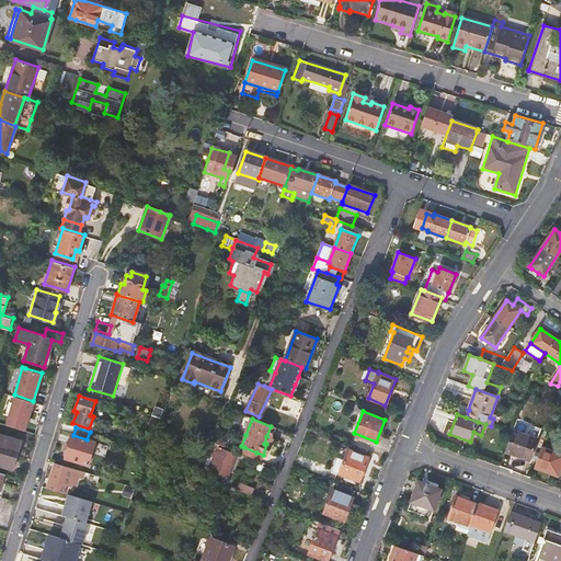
[(511,434),(504,453),(526,460),(530,447),(534,448),(537,441),(512,432),(511,434)]
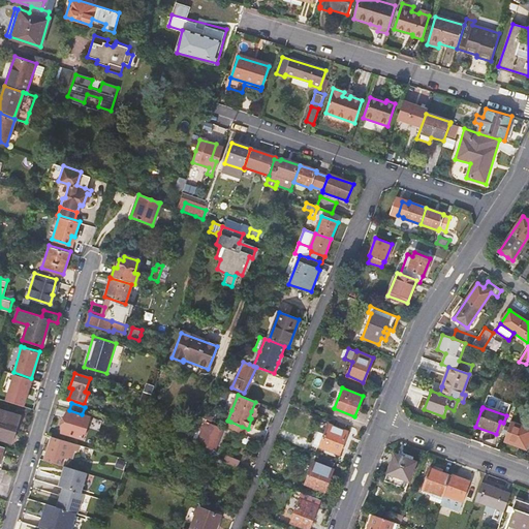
[(21,414),(0,408),(0,437),(12,441),(21,414)]
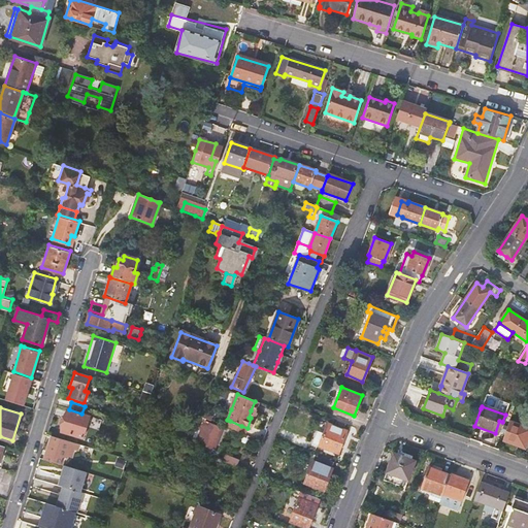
[(68,410),(62,432),(83,438),(89,418),(68,410)]
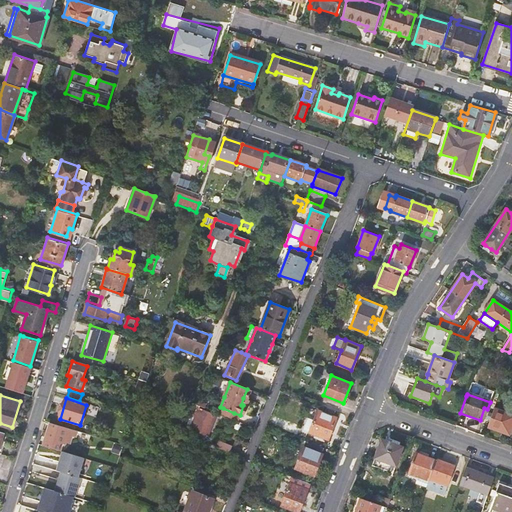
[(191,415),(187,424),(182,437),(204,445),(215,416),(198,409),(199,407),(195,405),(194,407),(194,408),(191,415)]
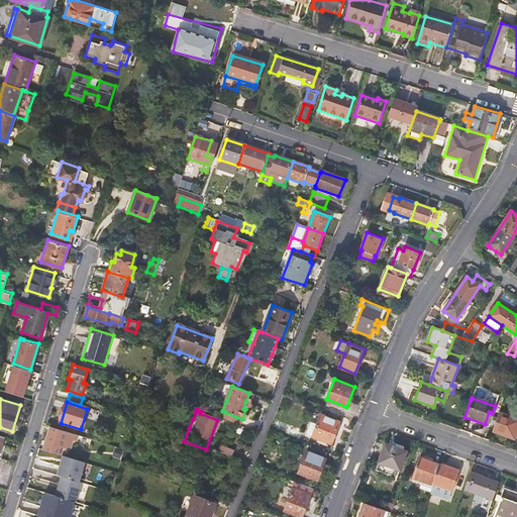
[(190,409),(187,417),(193,419),(196,412),(190,409)]
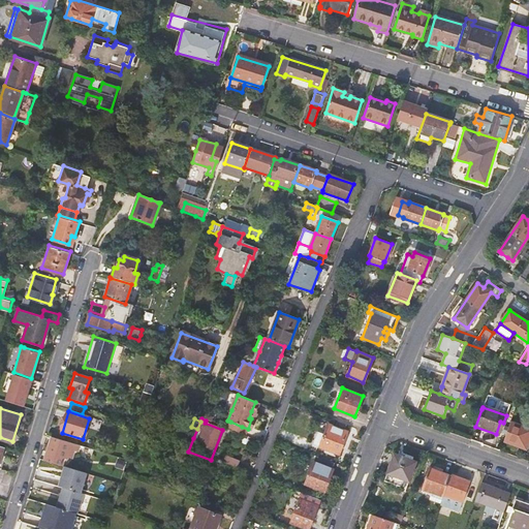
[(344,431),(346,425),(337,421),(335,427),(328,425),(324,434),(319,445),(319,446),(339,454),(347,432),(344,431)]
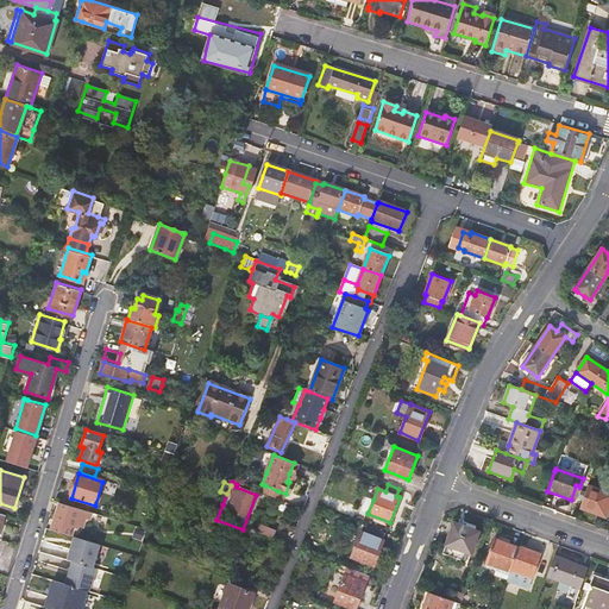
[(278,491),(265,485),(262,494),(275,498),(278,491)]
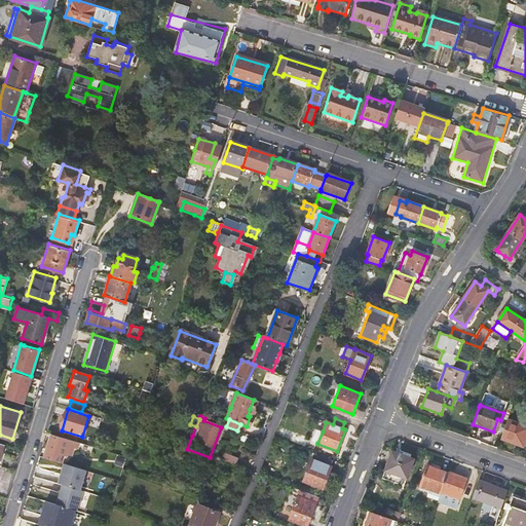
[(525,426),(508,420),(500,439),(523,447),(525,438),(525,426)]
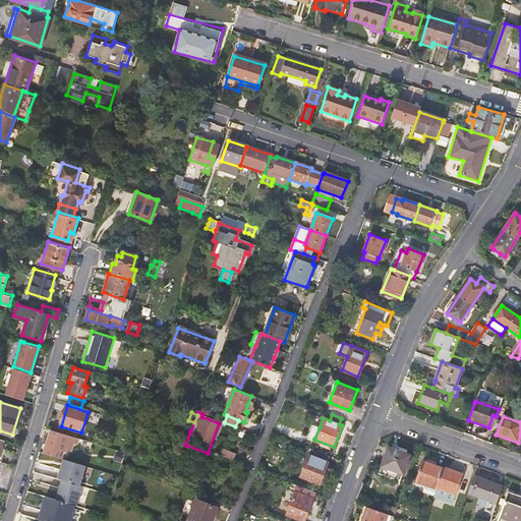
[(307,436),(314,439),(320,427),(312,424),(307,436)]
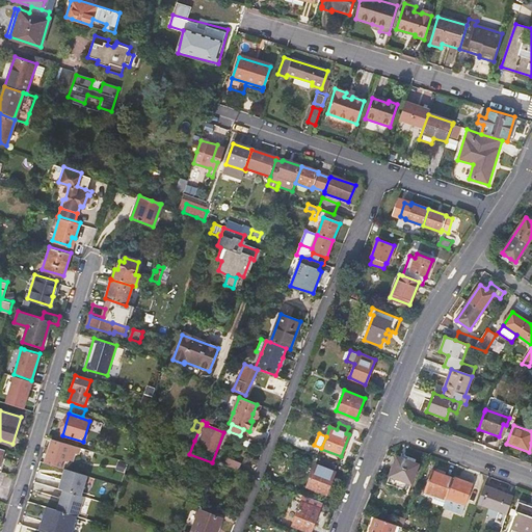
[(251,440),(243,436),(240,445),(248,448),(251,440)]
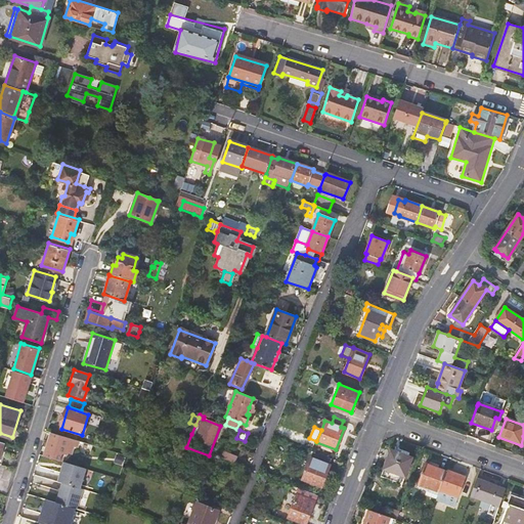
[(51,433),(44,456),(61,462),(63,454),(66,454),(67,453),(68,450),(72,451),(73,448),(66,446),(67,444),(77,447),(78,442),(51,433)]
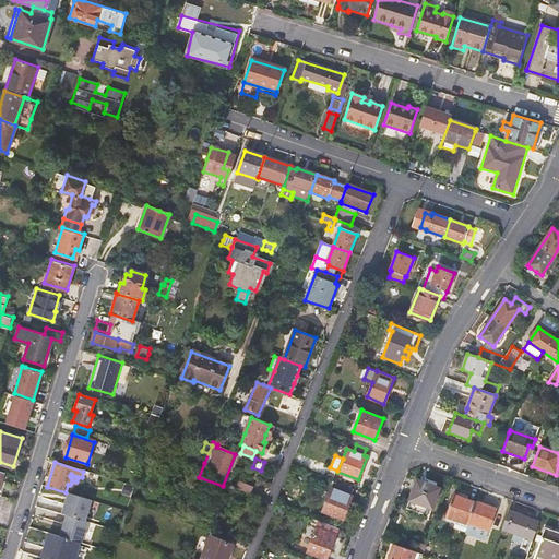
[(417,479),(406,508),(426,515),(427,510),(430,511),(440,488),(417,479)]
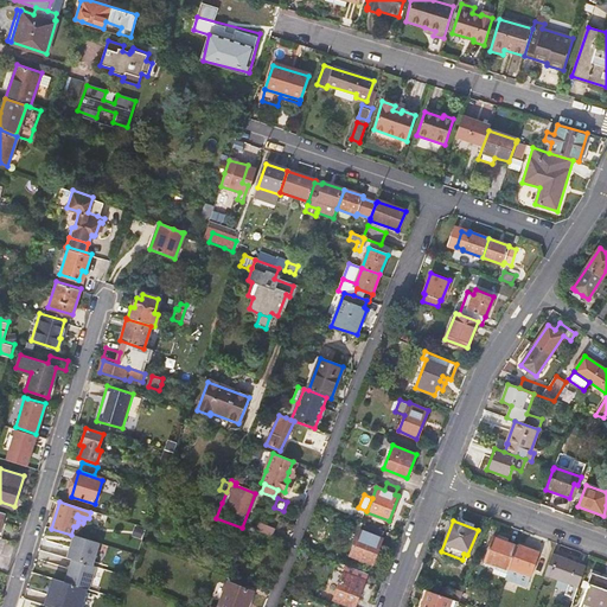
[(257,522),(254,530),(270,537),(273,529),(257,522)]
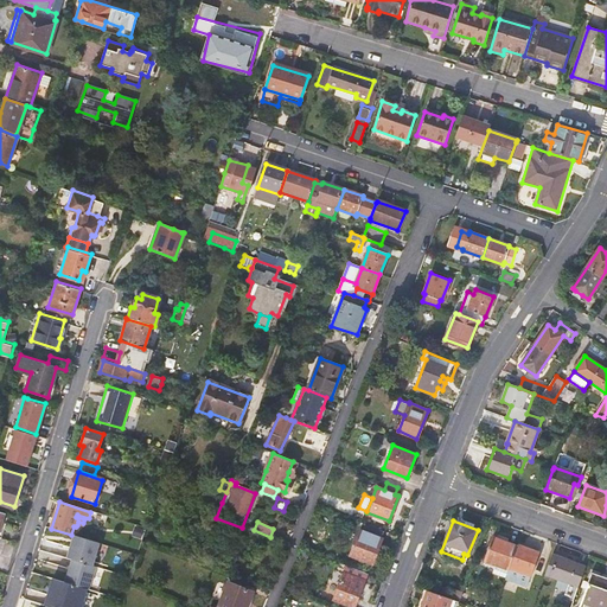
[(381,538),(383,531),(363,524),(360,530),(359,530),(350,555),(372,563),(382,538),(381,538)]
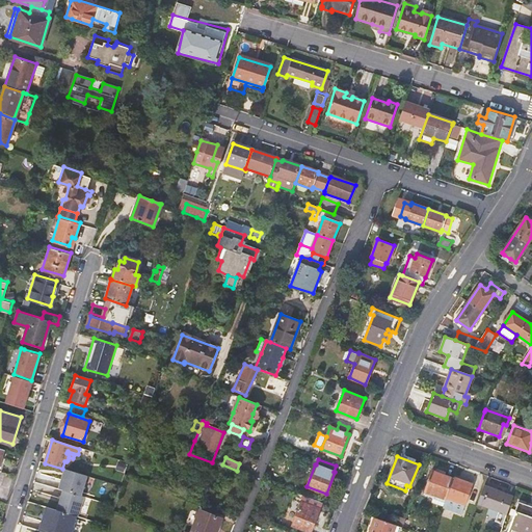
[(189,482),(196,485),(204,467),(196,463),(189,482)]
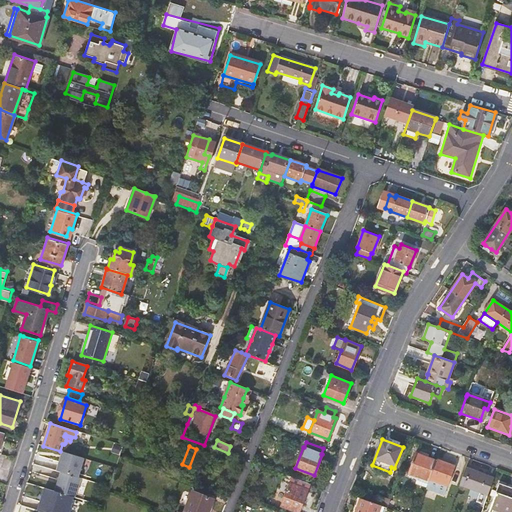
[(64,452),(62,452),(56,471),(61,472),(78,477),(84,458),(79,457),(71,454),(64,452)]
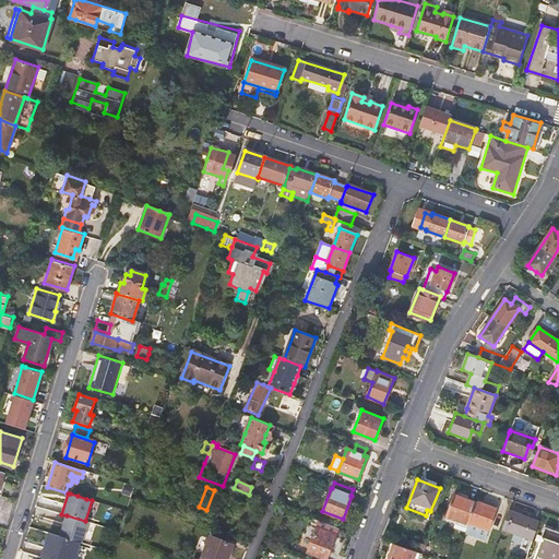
[(445,516),(468,525),(470,523),(476,502),(453,494),(445,516)]
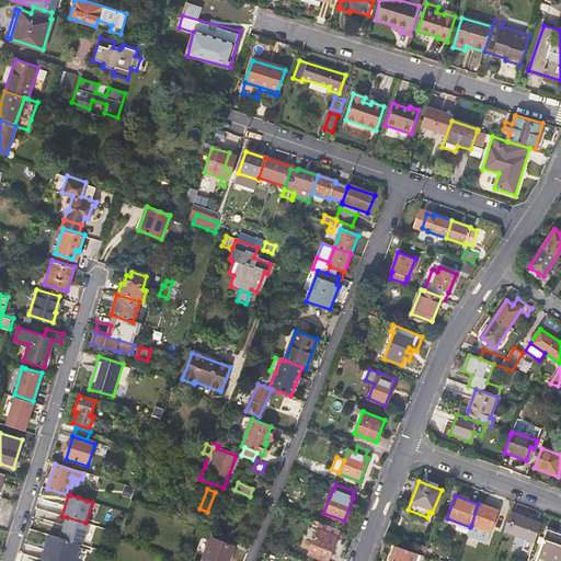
[(478,504),(471,525),(491,531),(499,512),(478,504)]
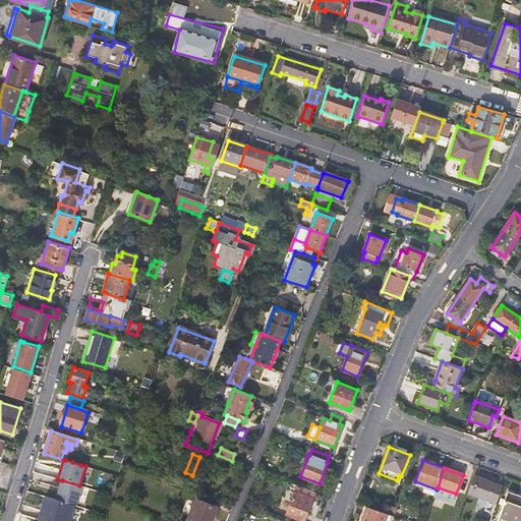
[(473,476),(467,493),(488,501),(484,511),(493,513),(503,486),(473,476)]
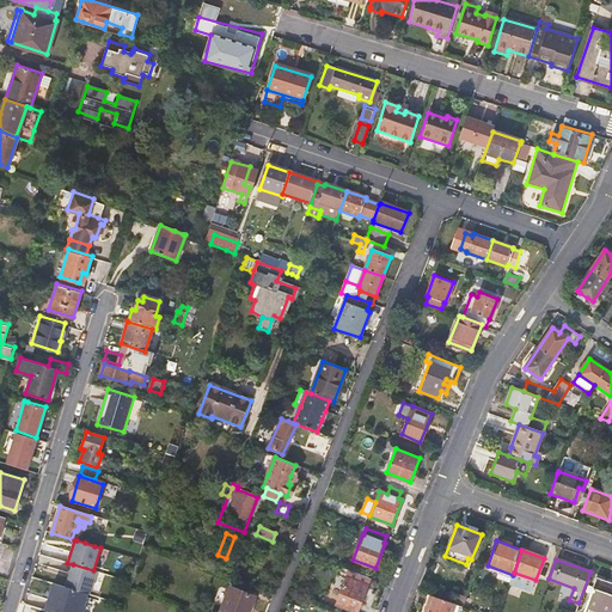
[(93,570),(73,564),(66,587),(86,594),(89,594),(96,571),(93,570)]
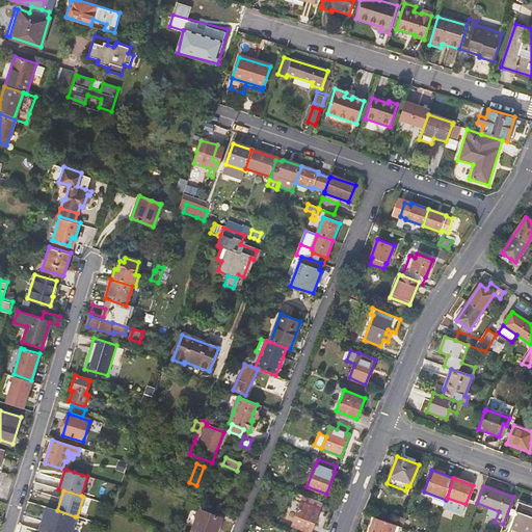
[(319,508),(300,502),(292,525),(310,531),(314,523),(319,508)]
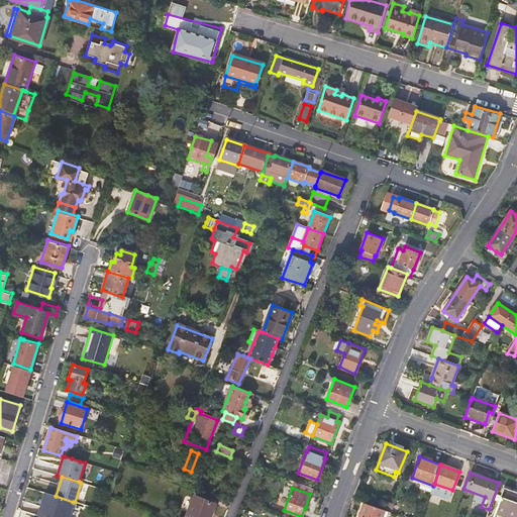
[(516,516),(516,493),(504,488),(493,516),(516,516)]
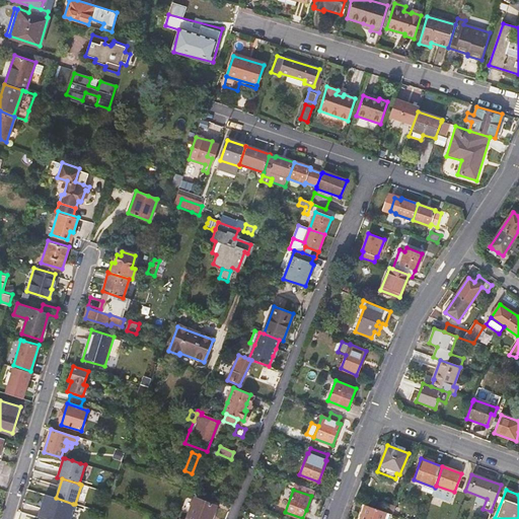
[(210,518),(216,506),(195,498),(187,518),(210,518)]
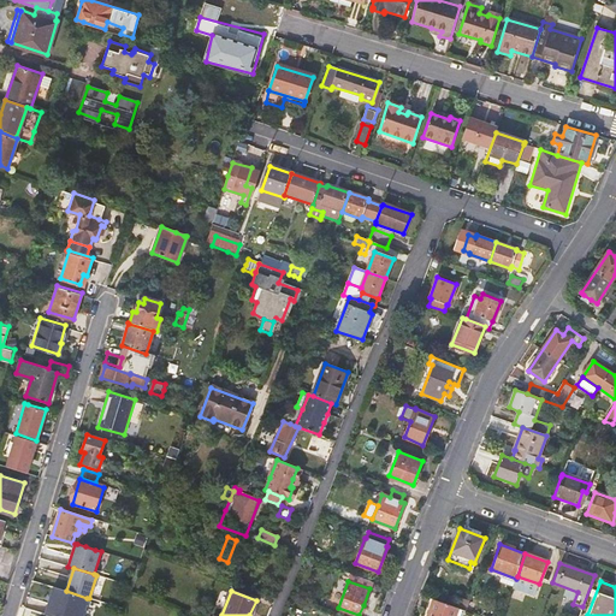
[(377,594),(369,591),(363,604),(373,608),(377,594)]
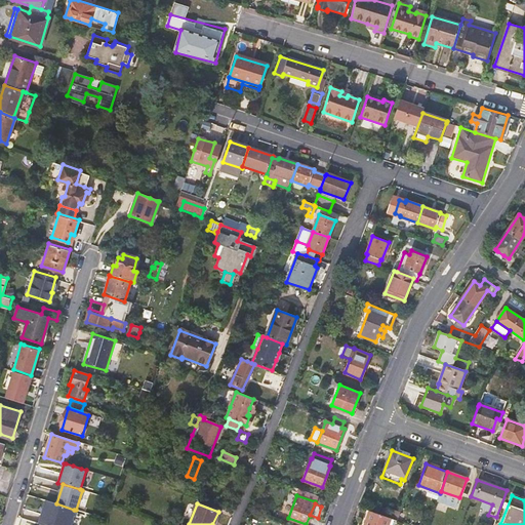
[(397,521),(400,512),(393,510),(390,518),(397,521)]
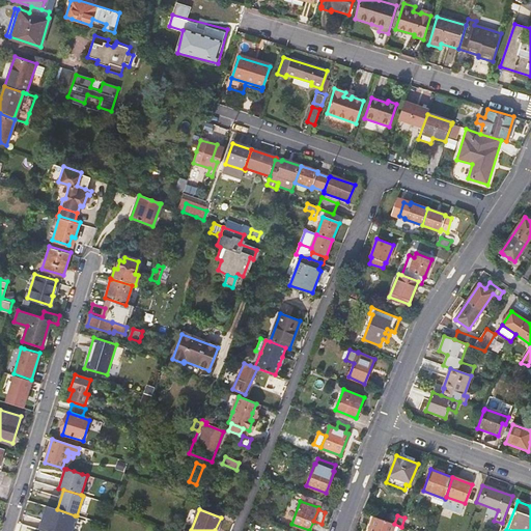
[(391,530),(394,524),(374,516),(368,530),(391,530)]
